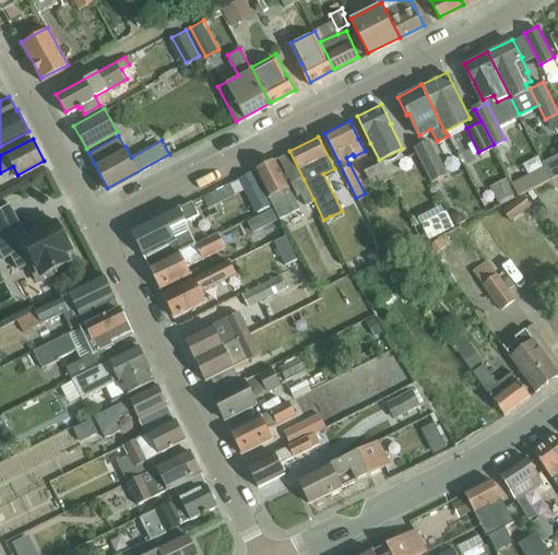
[(413,146),(431,180),(446,173),(427,139),(413,146)]
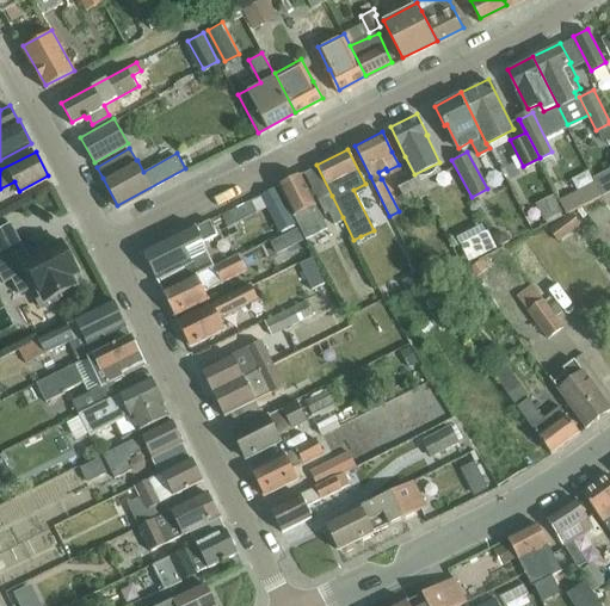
[(493,185),(510,177),(501,160),(485,168),(493,185)]
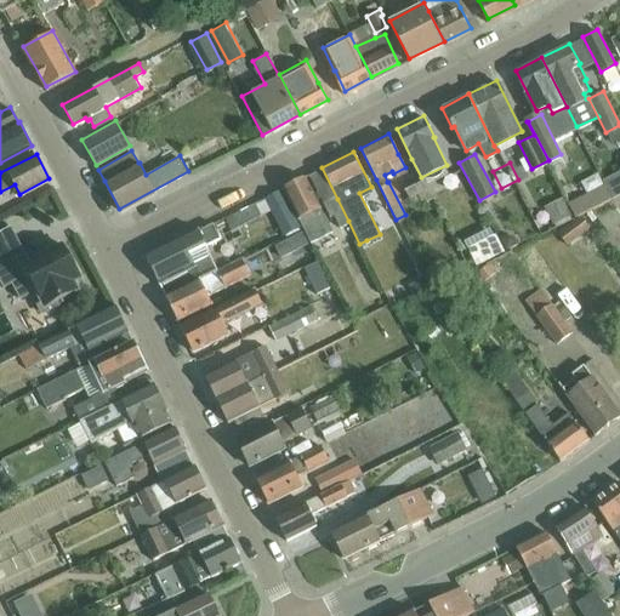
[(337,199),(322,167),(310,174),(330,215),(333,214),(339,226),(348,221),(337,199)]
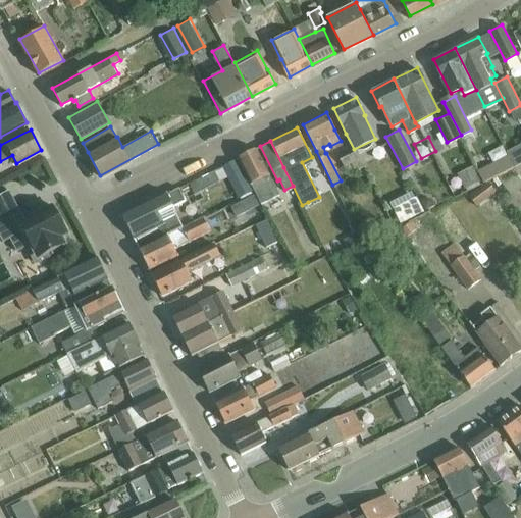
[(520,145),(519,142),(506,149),(514,165),(520,161),(520,145)]
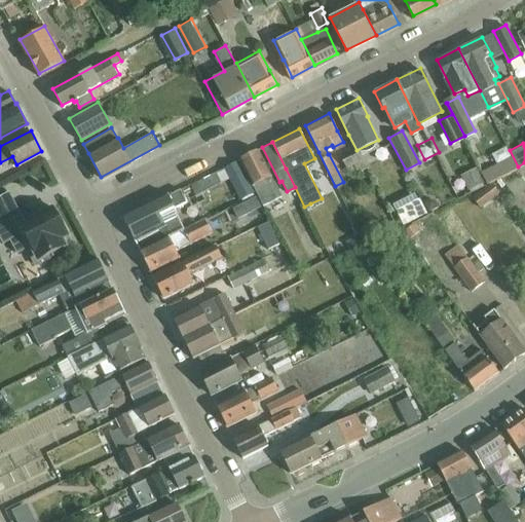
[(353,146),(339,153),(345,166),(339,170),(344,180),(350,178),(348,174),(363,165),(353,146)]
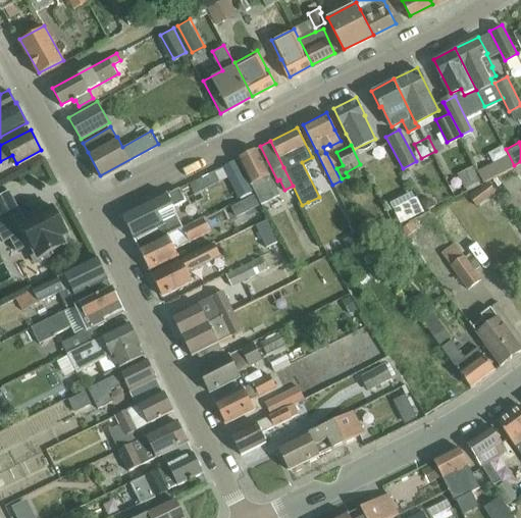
[(278,193),(269,174),(256,148),(238,157),(254,190),(260,202),(278,193)]
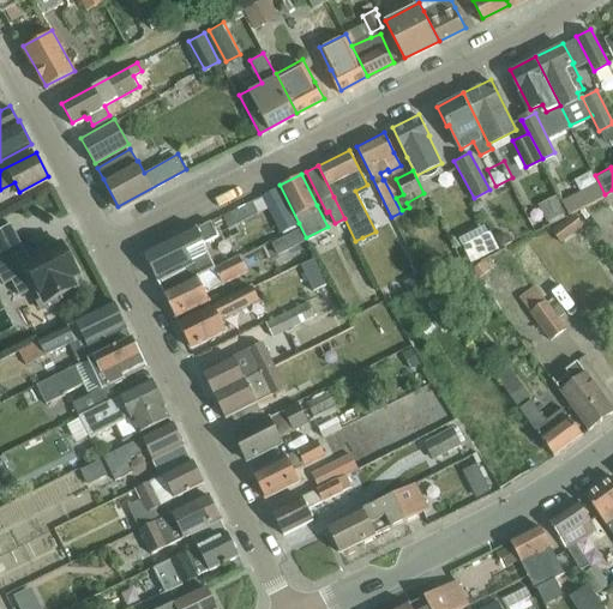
[(560,199),(568,212),(604,196),(596,181),(560,199)]
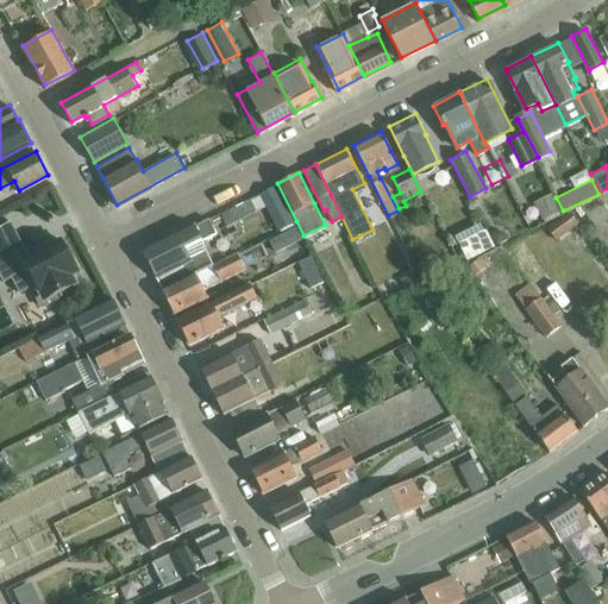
[(275,184),(257,193),(265,208),(261,211),(265,220),(270,218),(276,230),(294,221),(275,184)]
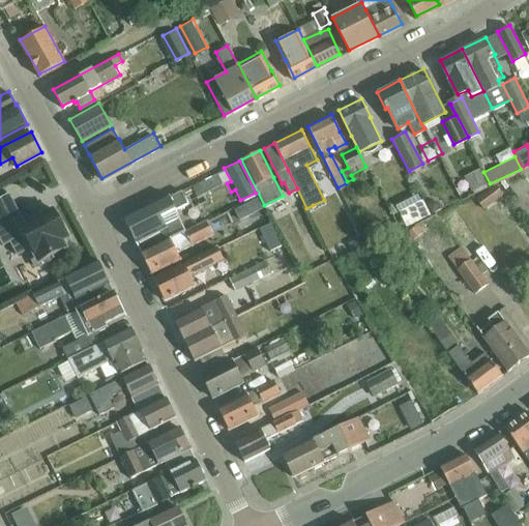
[(485,182),(477,168),(462,176),(469,190),(485,182)]
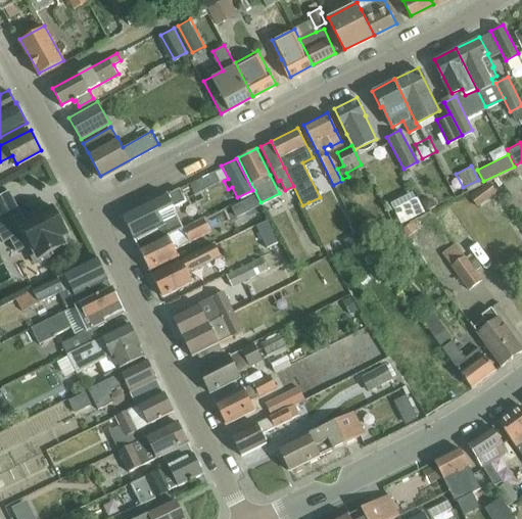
[(469,194),(476,205),(495,191),(487,181),(469,194)]
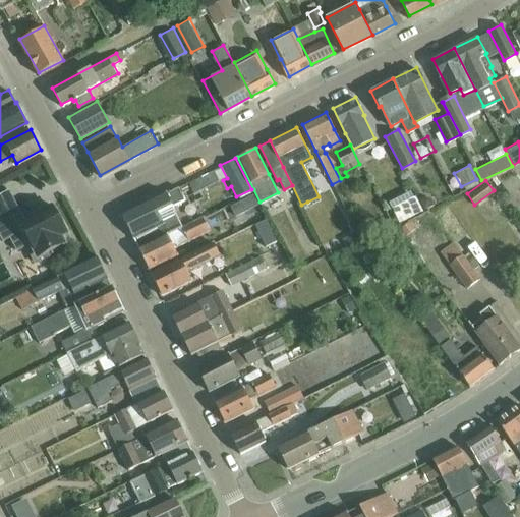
[(417,185),(390,194),(398,218),(425,208),(417,185)]
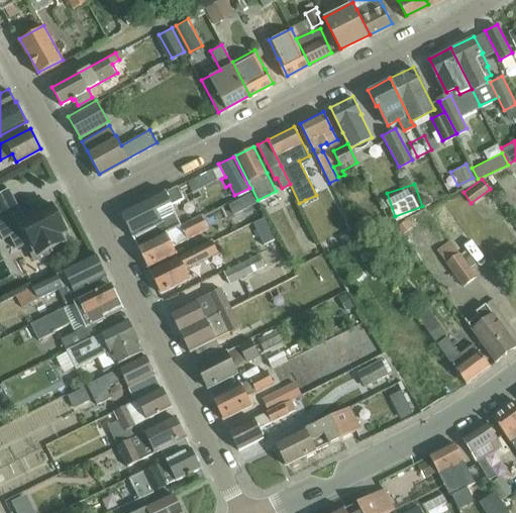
[(122,212),(138,245),(181,224),(171,203),(183,196),(177,185),(122,212)]
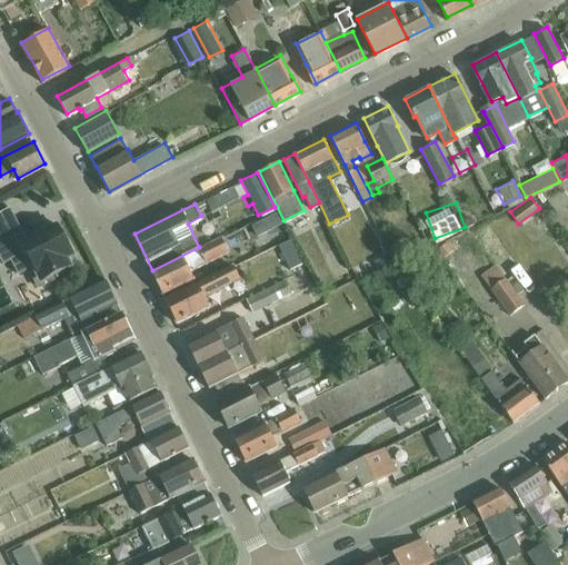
[(258,219),(265,231),(279,225),(279,224),(280,222),(275,210),(258,219)]
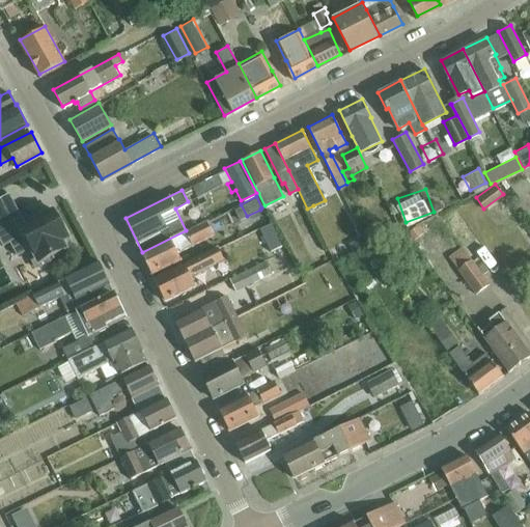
[(46,258),(73,244),(54,210),(53,211),(50,205),(34,214),(37,219),(27,224),(24,219),(22,220),(15,206),(0,214),(0,236),(4,243),(10,240),(18,253),(27,249),(36,267),(47,261),(46,258)]
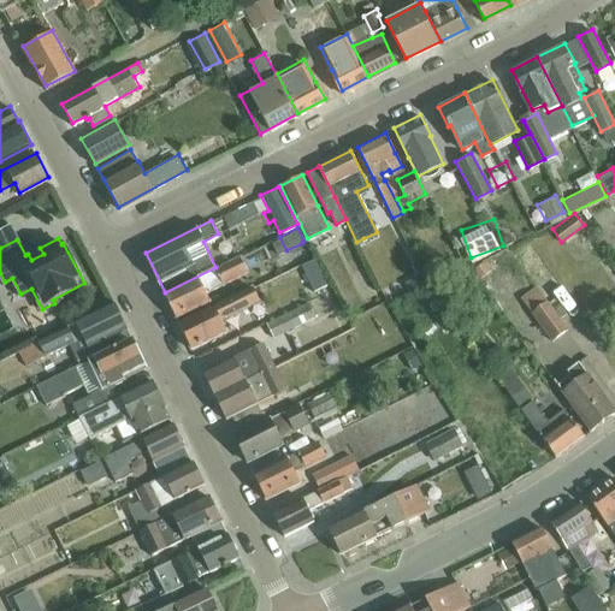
[(216,267),(165,292),(177,316),(210,300),(205,289),(207,286),(210,290),(248,270),(241,254),(216,267)]
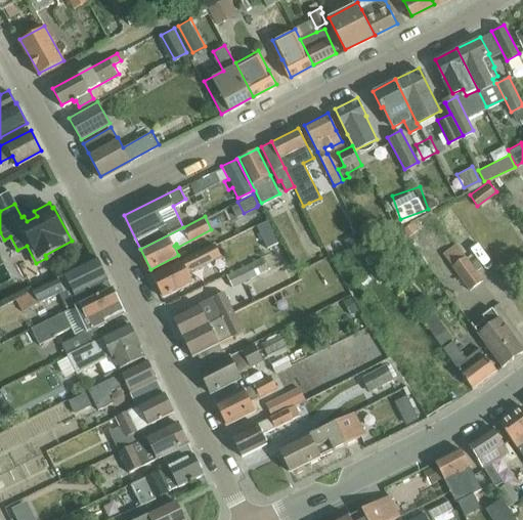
[(256,224),(266,247),(277,242),(267,219),(256,224)]
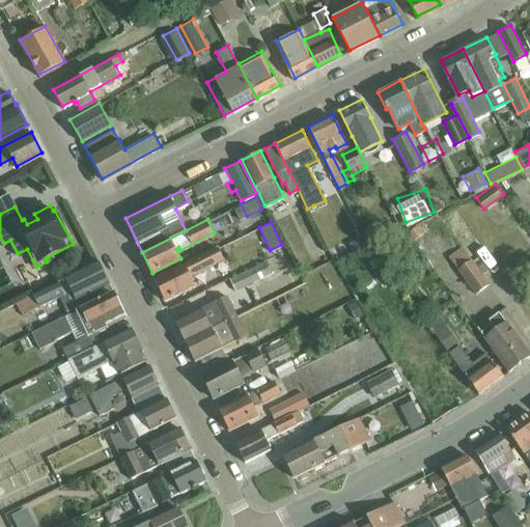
[(365,246),(361,238),(331,252),(335,260),(352,253),(352,252),(365,246)]
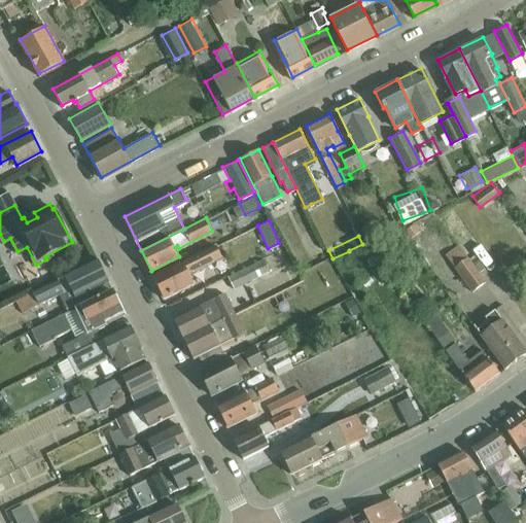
[(457,243),(445,252),(471,289),(485,280),(457,243)]
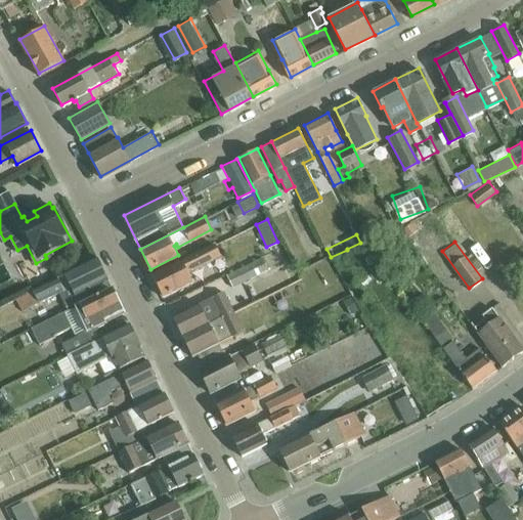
[(193,280),(190,275),(188,271),(222,255),(216,244),(153,274),(163,296),(193,280)]
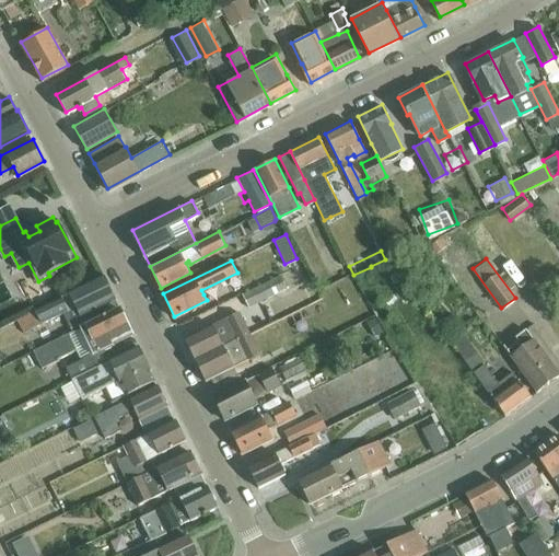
[(104,276),(67,294),(24,315),(31,328),(63,312),(71,327),(99,313),(95,307),(114,297),(104,276)]
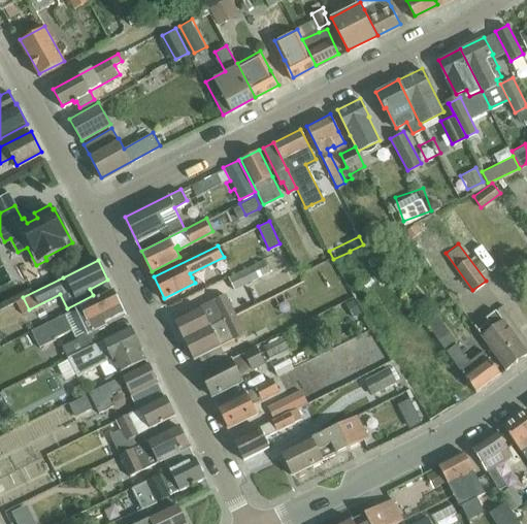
[(264,260),(256,263),(229,276),(234,288),(262,274),(269,271),(264,260)]
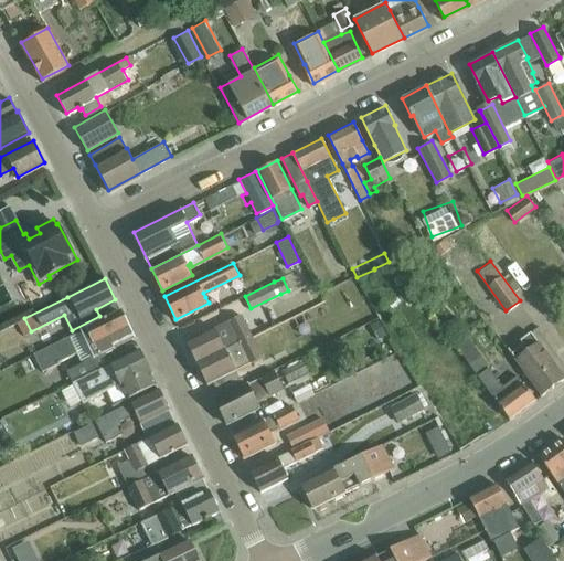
[(67,371),(72,381),(108,362),(104,352),(114,348),(112,343),(132,334),(120,309),(33,352),(42,370),(59,361),(59,360),(75,352),(81,364),(67,371)]
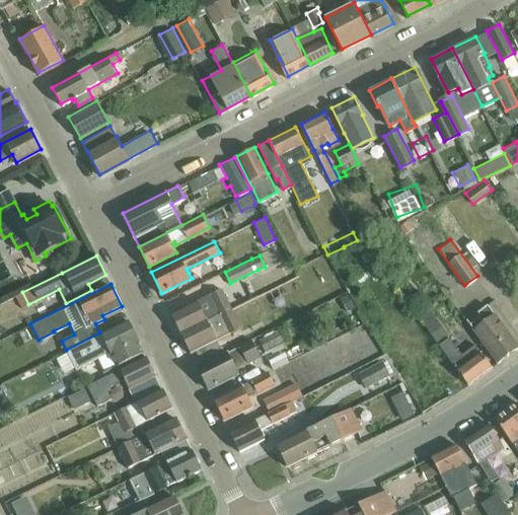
[(193,285),(170,295),(174,306),(198,296),(193,285)]
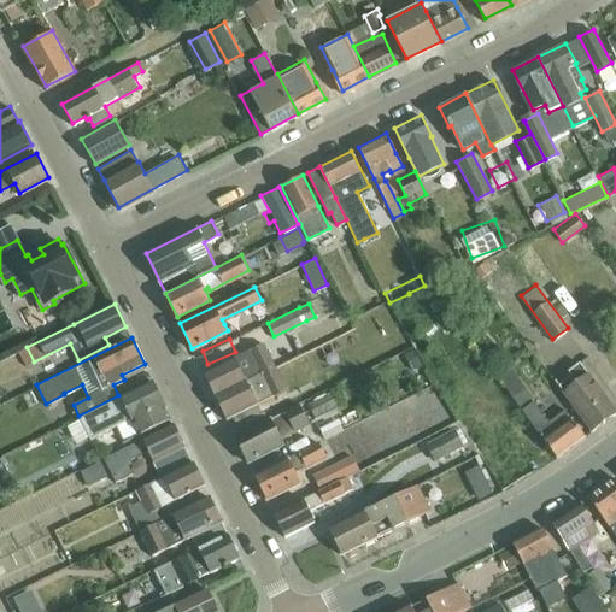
[(204,370),(216,395),(275,366),(263,342),(204,370)]
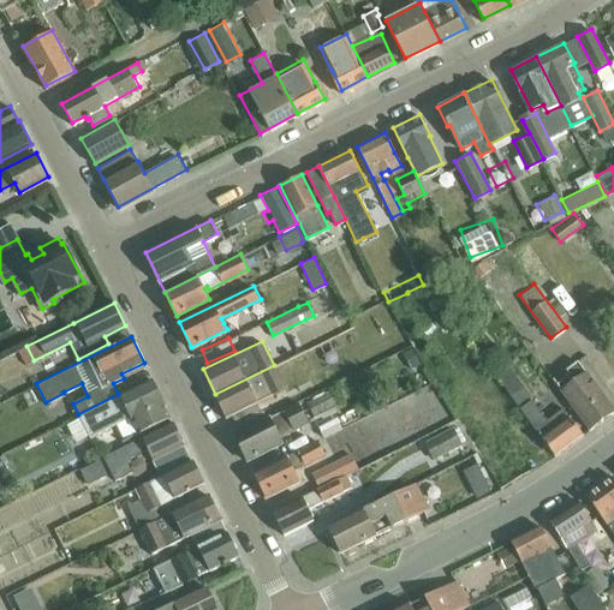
[(556,384),(590,428),(613,410),(613,408),(577,359),(566,369),(570,375),(556,384)]
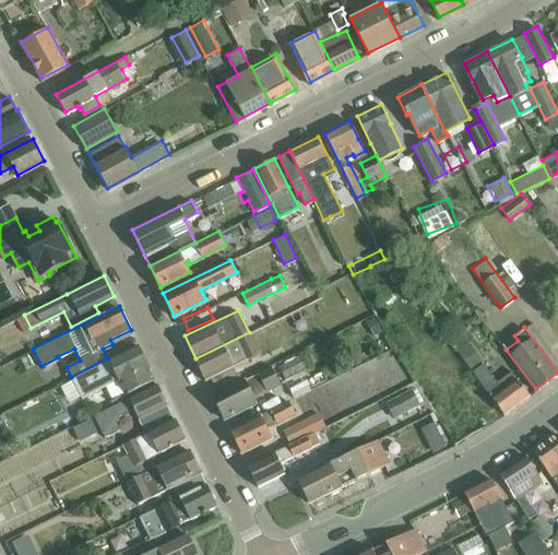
[(249,332),(196,358),(205,380),(211,377),(217,391),(240,380),(234,366),(261,353),(249,332)]
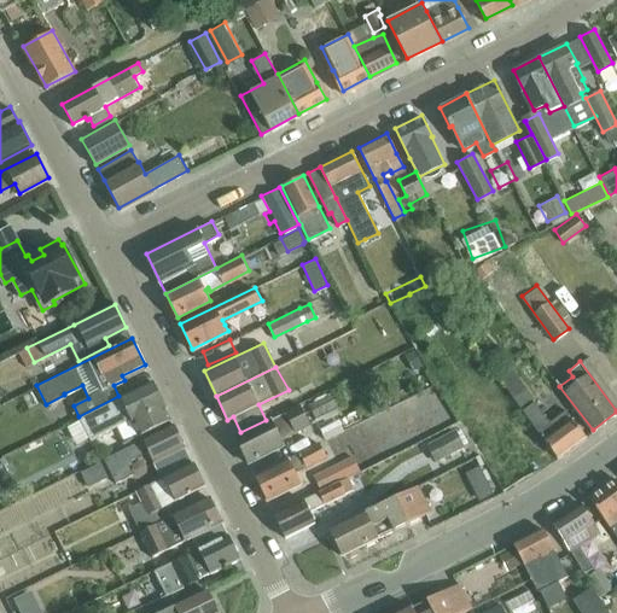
[(533,398),(517,375),(504,385),(519,408),(533,398)]
